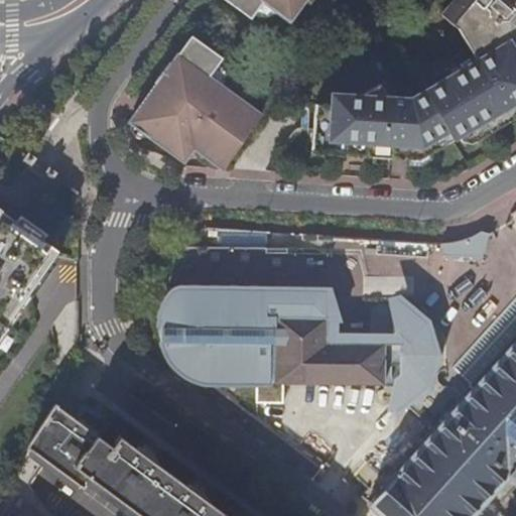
[(232,0),(251,14),(261,0),(264,0),(288,17),(300,0),(232,0)]
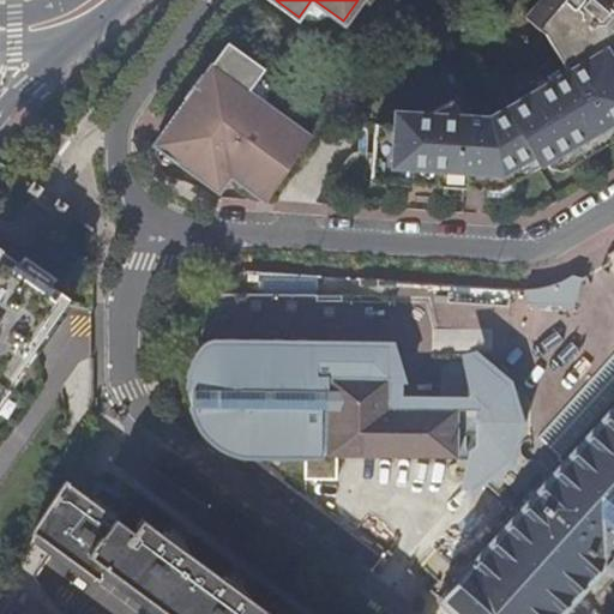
[(613,0),(539,0),(525,17),(543,35),(566,73),(594,84),(613,72),(613,48),(612,46),(613,42),(613,0)]
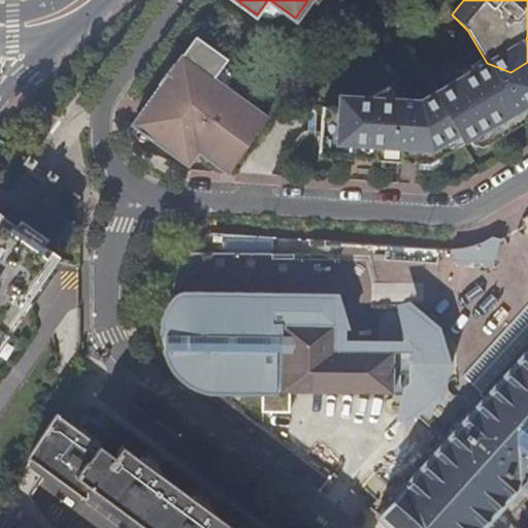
[(213,75),(224,60),(227,56),(196,34),(186,47),(133,122),(189,162),(199,147),(231,170),(270,116),(213,75)]
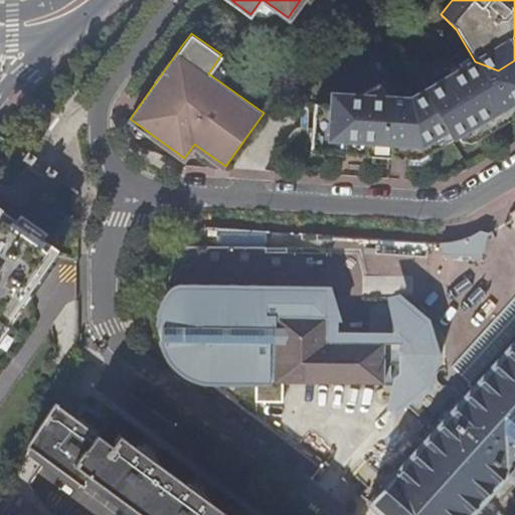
[(314,104),(311,152),(386,158),(387,154),(403,155),(403,159),(417,160),(468,130),(475,141),(514,117),(514,60),(498,70),(475,61),(409,100),(386,98),(379,84),(359,96),(331,94),(330,105),(314,104)]
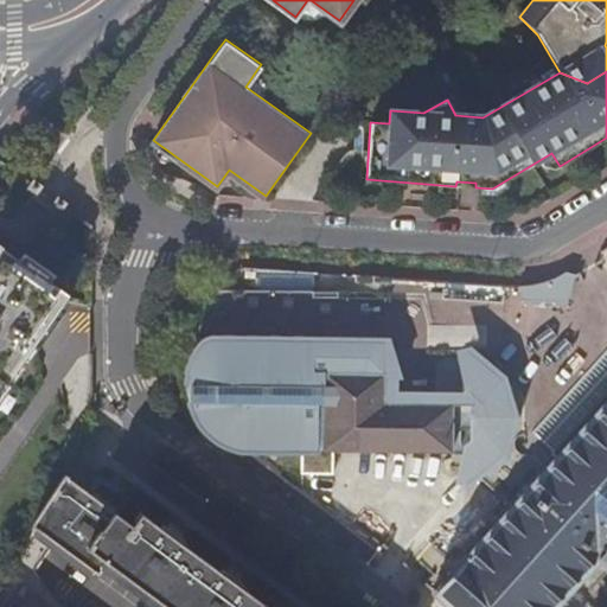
[(21,249),(0,235),(0,395),(34,349),(77,291),(21,249)]
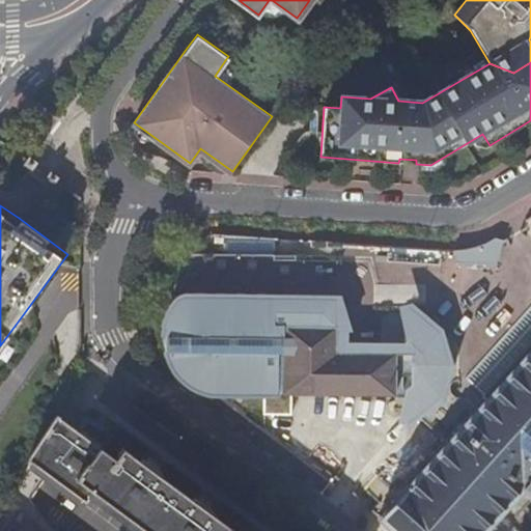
[(471,248),(462,254),(462,259),(488,262),(495,238),(485,244),(477,246),(471,248)]
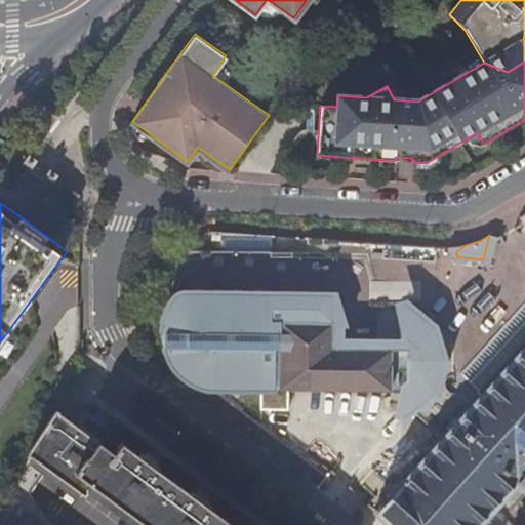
[(212,291),(212,374),(261,374),(261,333),(270,334),(270,315),(261,314),(261,291),(212,291)]
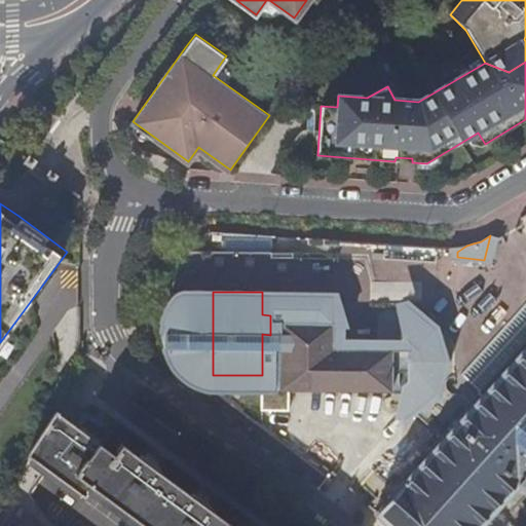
[(525,303),(460,375),(483,395),(525,347),(525,303)]
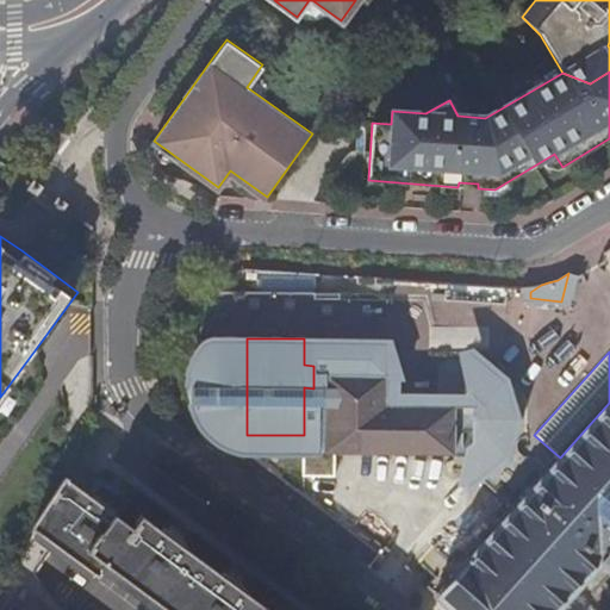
[(474,361),(474,380),(480,381),(492,388),(502,399),(508,414),(506,423),(505,435),(499,444),(493,449),(485,456),(473,459),(472,472),(486,466),(500,453),(508,439),(512,419),(509,397),(503,384),(485,367),(474,361)]
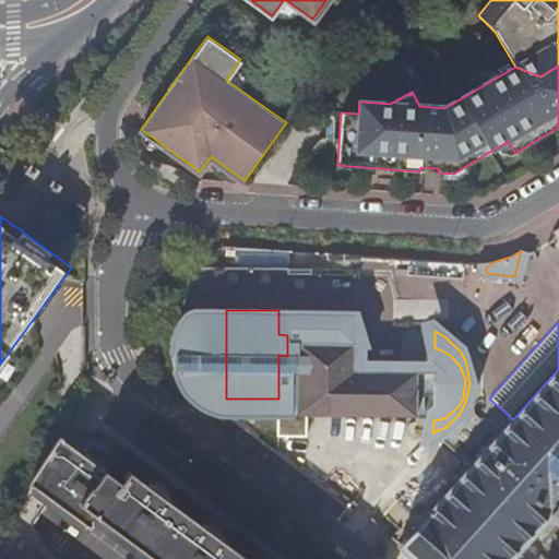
[(299,341),(298,413),(416,415),(415,371),(354,370),(354,343),(299,341)]
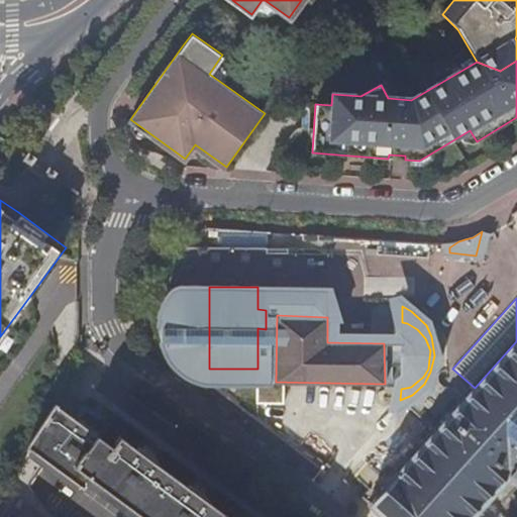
[(407,323),(402,322),(401,389),(411,387),(418,381),(423,377),(428,369),(429,358),(430,350),(425,338),(417,329),(407,323)]
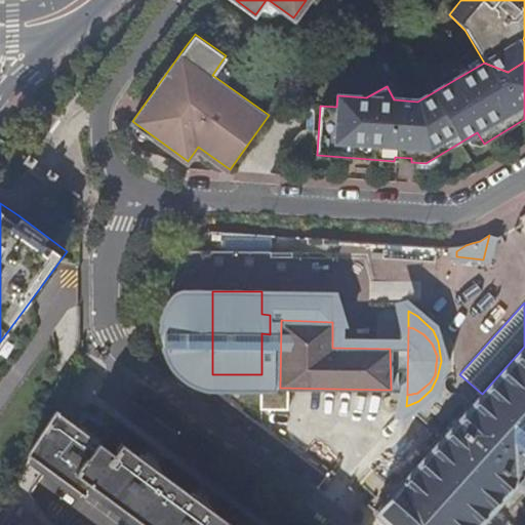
[(374,511),(390,524),(478,524),(516,483),(524,473),(524,347),(482,394),(404,480),(403,479),(400,481),(402,482),(378,509),(376,508),(374,511)]
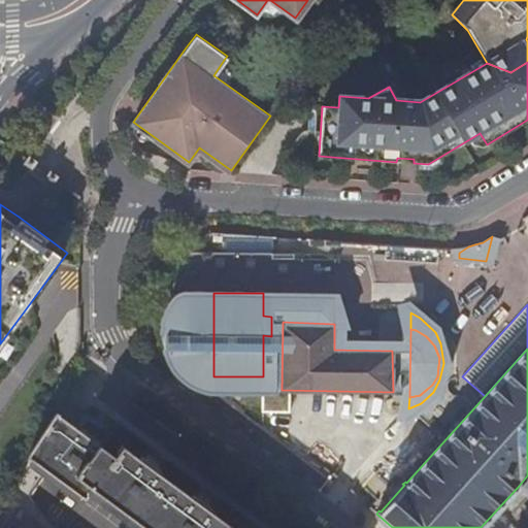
[(58,414),(55,410),(26,454),(27,456),(12,482),(12,485),(0,500),(0,527),(7,527),(46,474),(83,500),(92,489),(144,527),(233,527),(211,512),(212,509),(208,506),(211,502),(200,494),(198,498),(193,495),(191,497),(160,473),(161,470),(156,467),(158,463),(149,456),(145,460),(140,457),(139,458),(123,446),(114,456),(99,443),(99,441),(95,438),(97,434),(87,427),(85,431),(79,427),(78,429),(57,415),(58,414)]
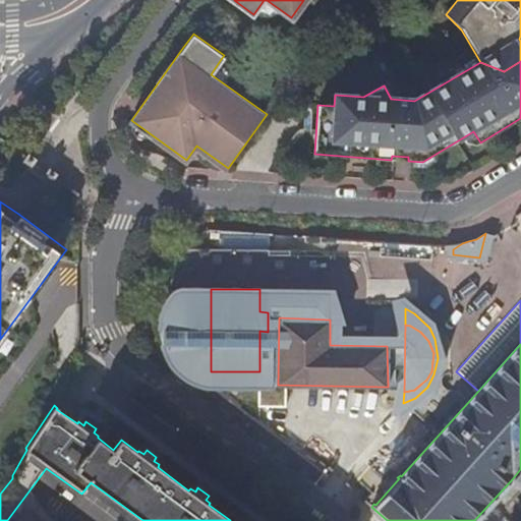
[(520,469),(512,479),(520,487),(520,469)]
